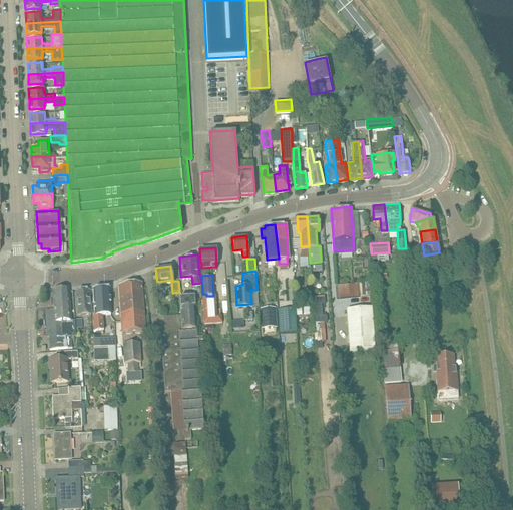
[(373,280),(337,283),(338,295),(373,292),(373,280)]
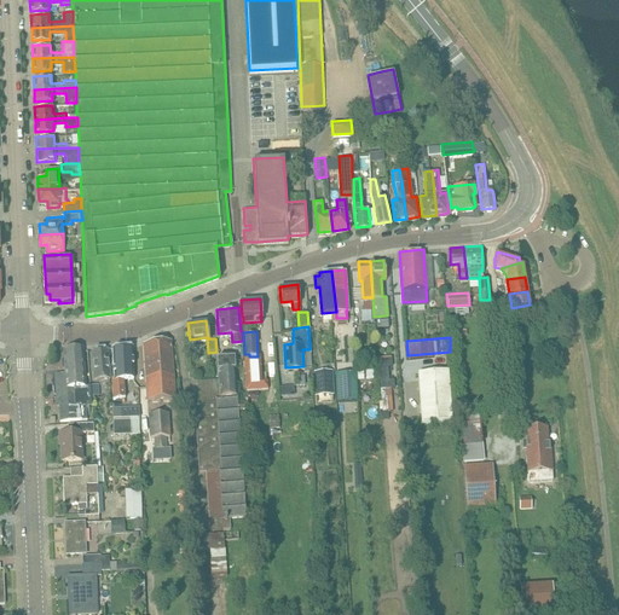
[(144,342),(144,343),(148,398),(174,396),(169,338),(144,342)]
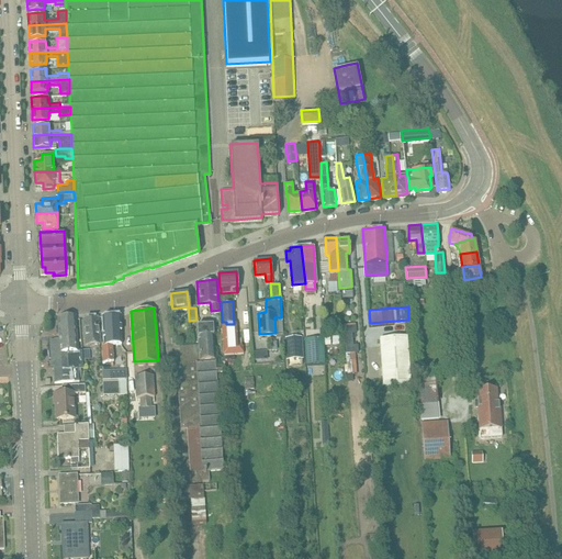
[(121,313),(102,314),(104,343),(102,343),(103,360),(113,359),(112,343),(121,342),(121,313)]
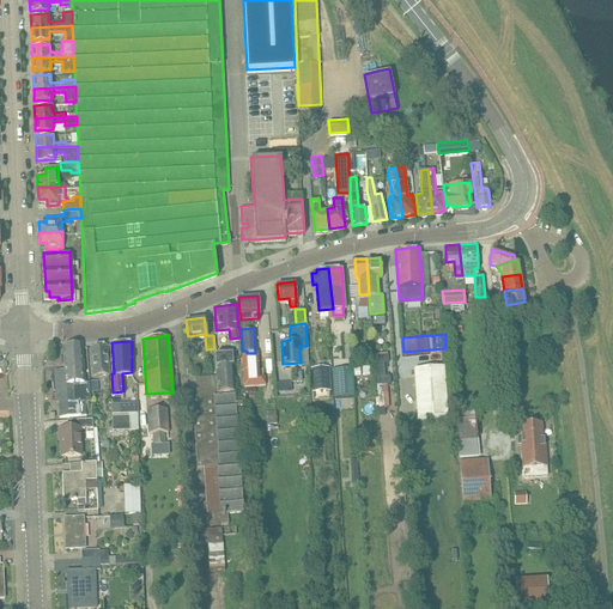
[(91,399),(90,379),(84,379),(82,345),(82,342),(62,343),(64,366),(56,367),(59,391),(56,391),(56,396),(59,396),(60,414),(86,413),(85,399),(91,399)]
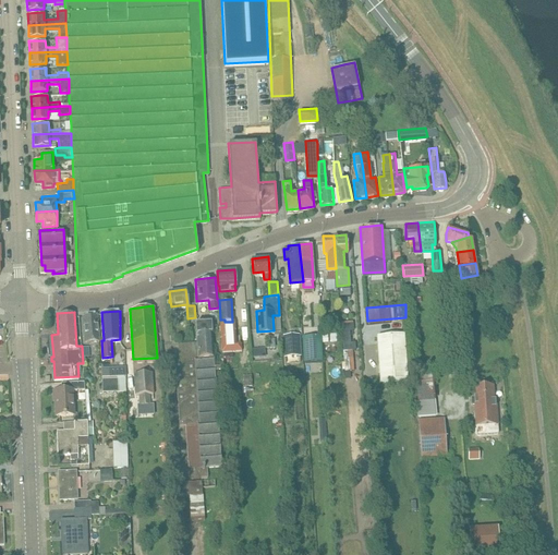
[(82,313),(83,324),(84,340),(99,339),(97,312),(82,313)]
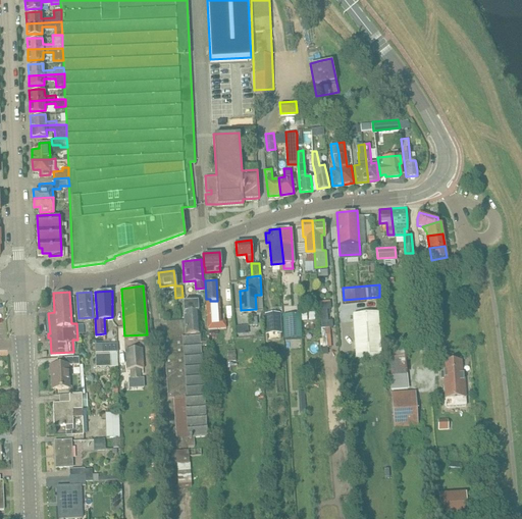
[(186,394),(185,394),(188,445),(194,445),(193,435),(207,434),(197,300),(183,301),(185,320),(186,332),(181,332),(186,394)]
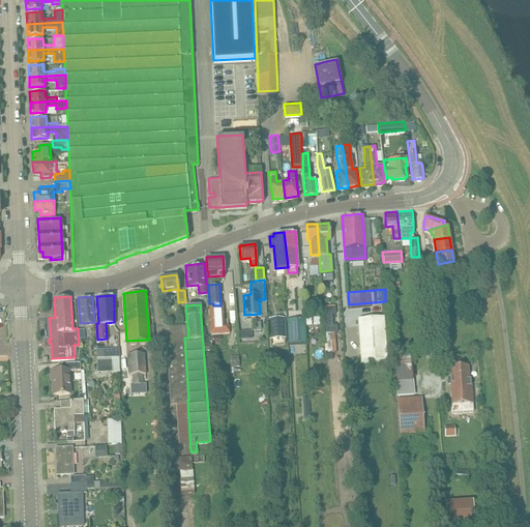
[(335,304),(324,305),(326,331),(335,330),(337,330),(337,323),(333,324),(332,312),(335,312),(335,304)]
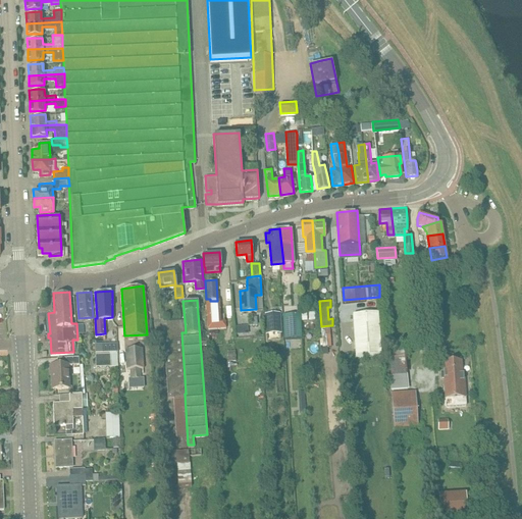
[(207,319),(221,319),(220,307),(206,308),(207,319)]
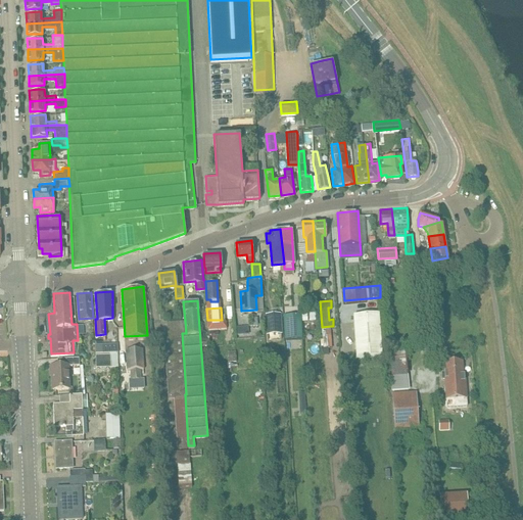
[(379,310),(352,313),(357,356),(382,353),(379,310)]
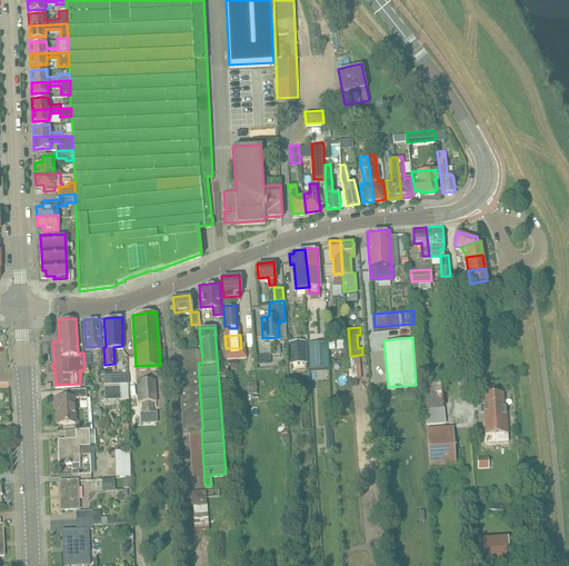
[(305,339),(288,339),(289,361),(306,361),(305,339)]
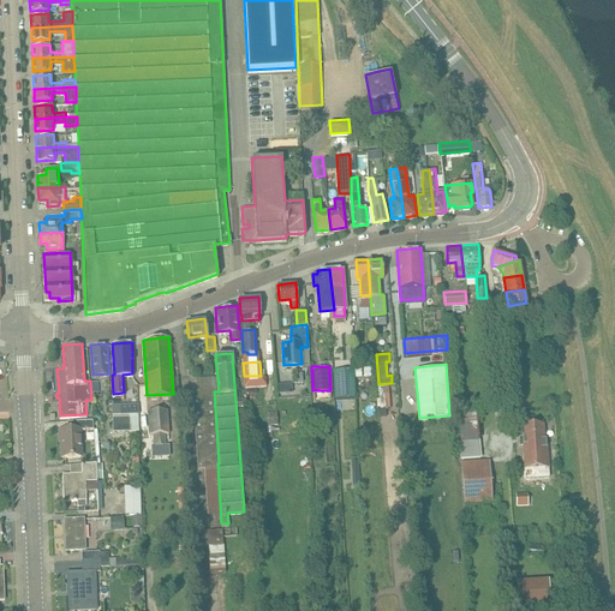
[(334,367),(335,395),(356,394),(354,366),(334,367)]
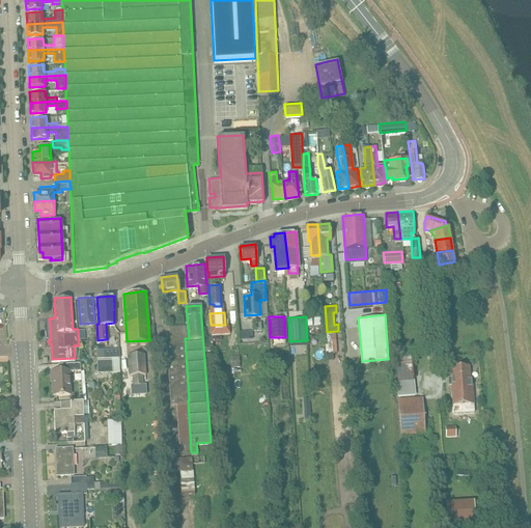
[(169,340),(165,340),(166,350),(170,403),(188,400),(189,400),(185,338),(189,338),(188,326),(168,328),(169,340)]
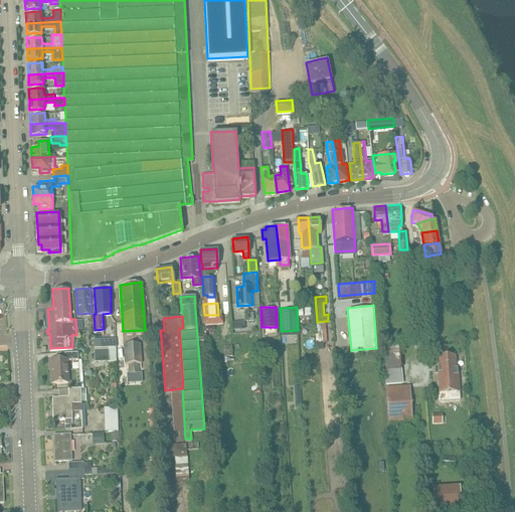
[(244,319),(232,320),(232,328),(244,327),(244,319)]
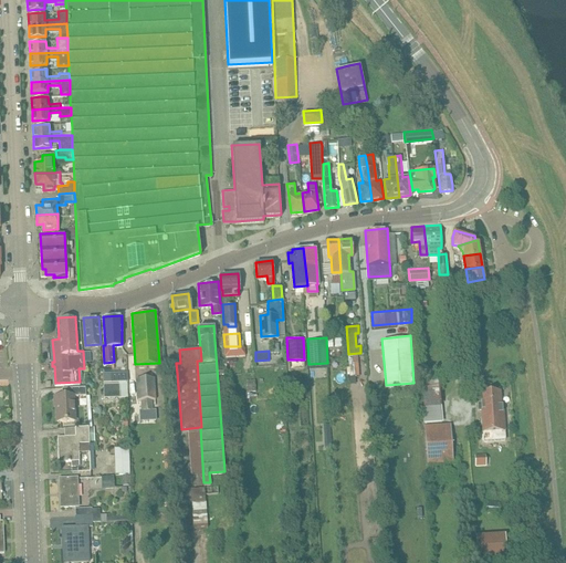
[(154,375),(136,376),(137,398),(140,398),(142,407),(153,406),(152,397),(155,397),(154,375)]
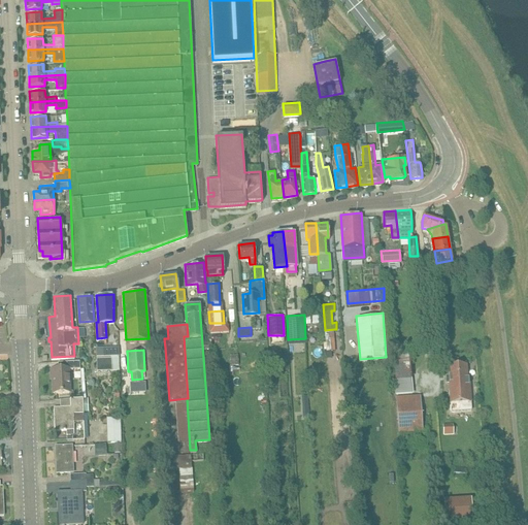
[(111,356),(96,356),(97,368),(111,368),(119,367),(119,355),(111,355),(111,356)]
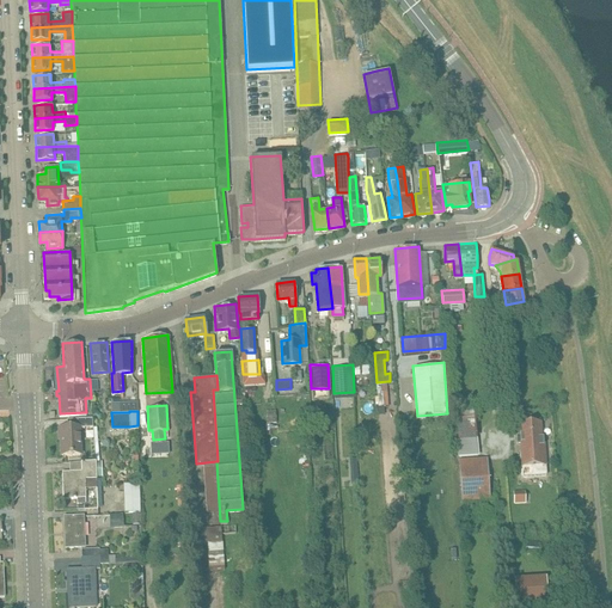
[(61,453),(69,453),(81,452),(80,425),(93,424),(92,416),(67,417),(67,425),(60,425),(60,430),(61,429),(62,436),(60,436),(61,453)]
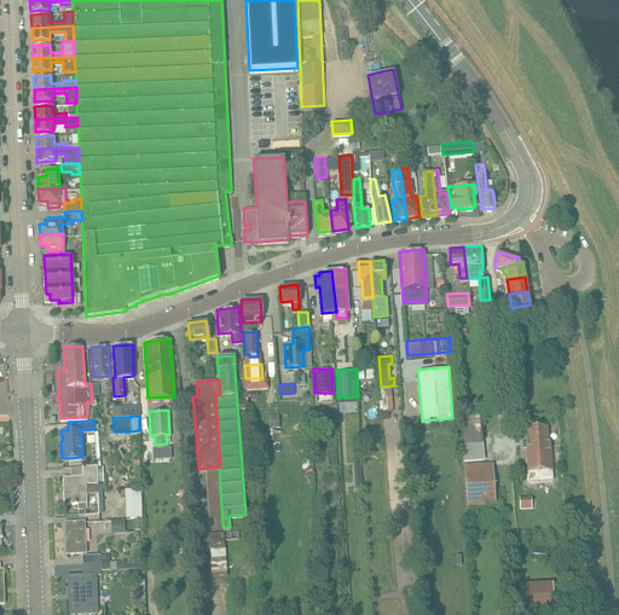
[(553,477),(551,468),(550,440),(547,440),(545,425),(526,427),(528,479),(553,477)]
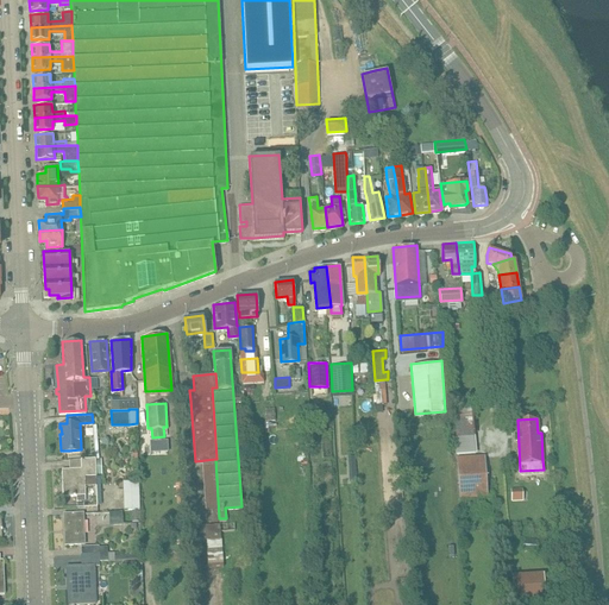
[(484,454),(457,455),(459,497),(488,495),(484,454)]
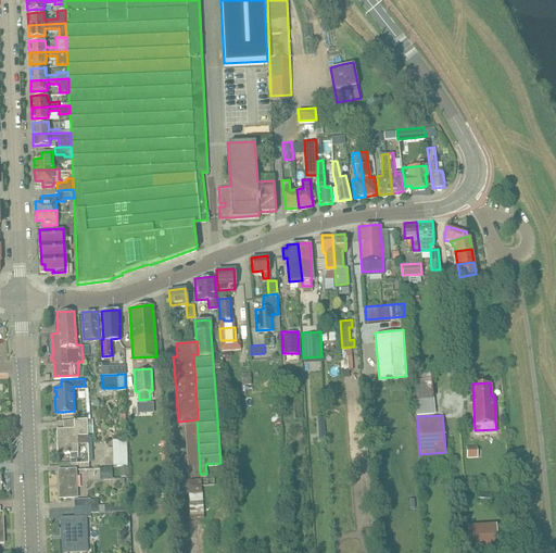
[(88,434),(87,417),(74,417),(74,426),(57,427),(57,434),(60,434),(60,437),(57,437),(58,451),(70,451),(77,451),(77,434),(88,434)]
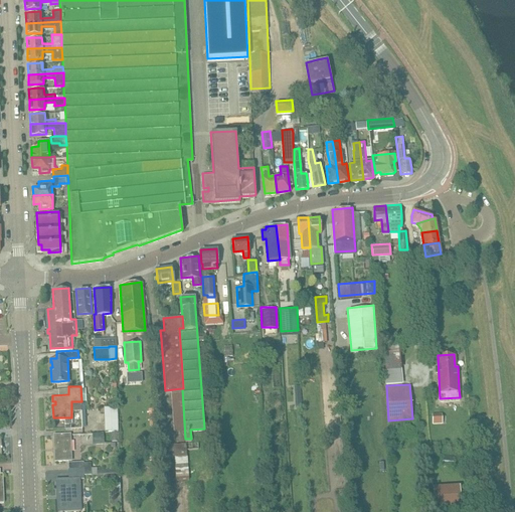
[(105,405),(105,430),(117,429),(117,405),(105,405)]
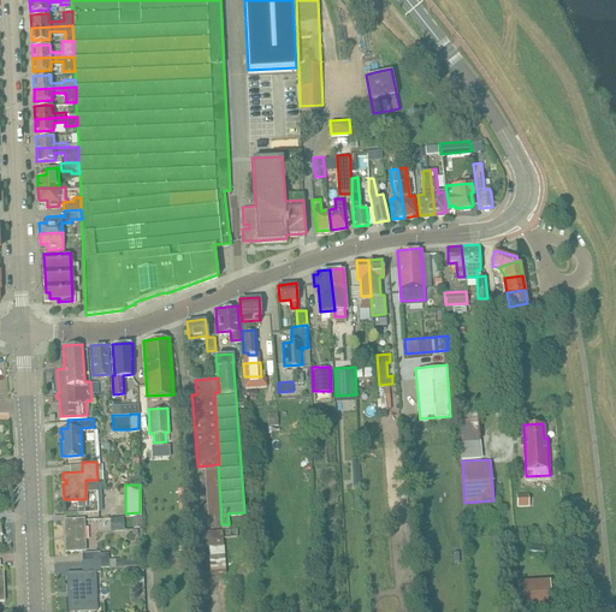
[(528,504),(527,492),(516,492),(517,504),(528,504)]
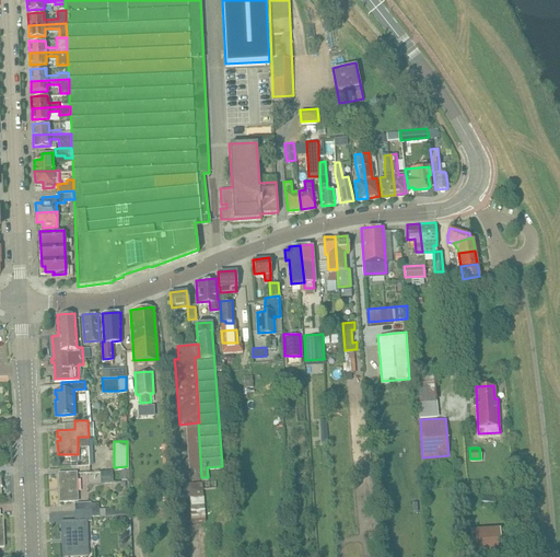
[(113,479),(112,468),(101,468),(101,480),(113,479)]
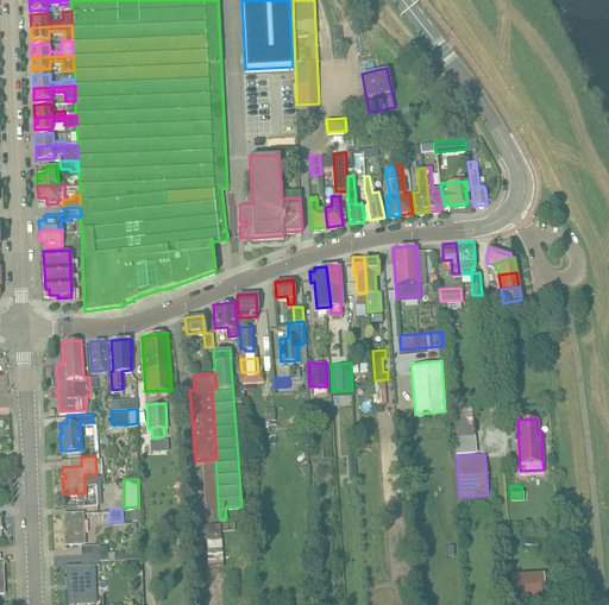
[(66,542),(77,542),(86,541),(85,510),(64,511),(64,525),(67,525),(67,530),(64,530),(66,542)]
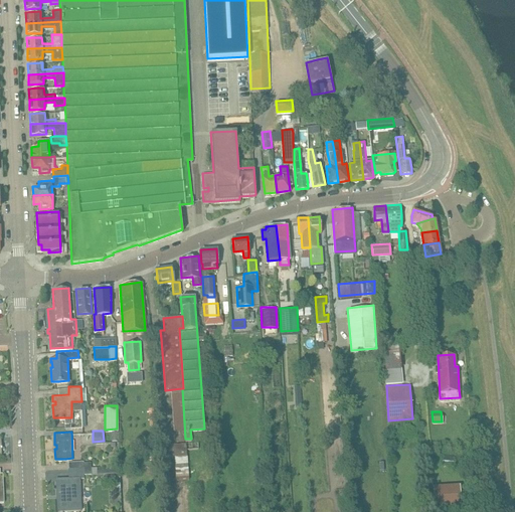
[(186,455),(185,442),(169,442),(170,455),(186,455)]
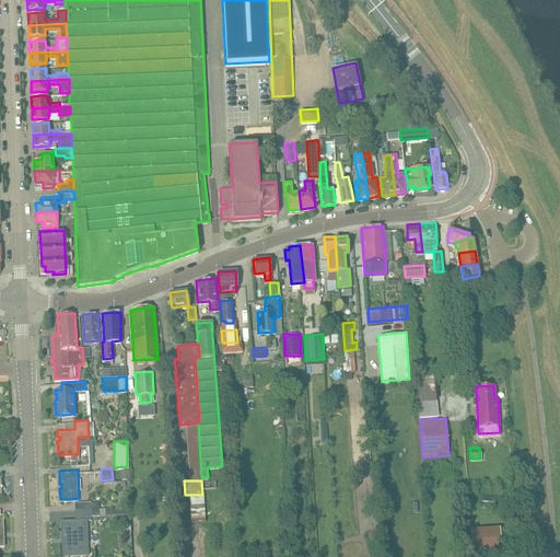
[(98,501),(91,501),(91,507),(92,515),(105,514),(105,509),(105,507),(98,507),(98,501)]
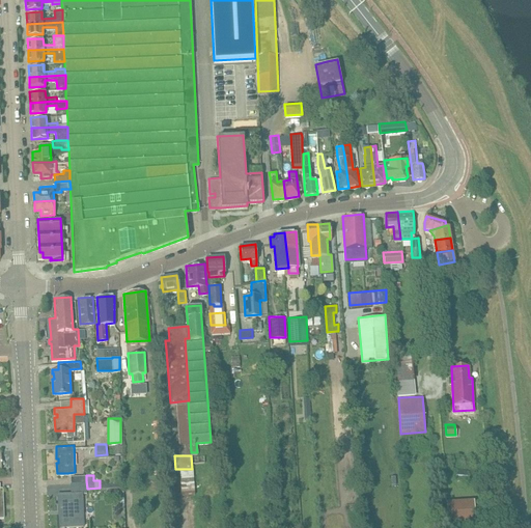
[(87,492),(87,489),(86,480),(71,481),(71,492),(58,492),(58,507),(62,507),(62,511),(60,511),(61,525),(80,524),(79,492),(87,492)]
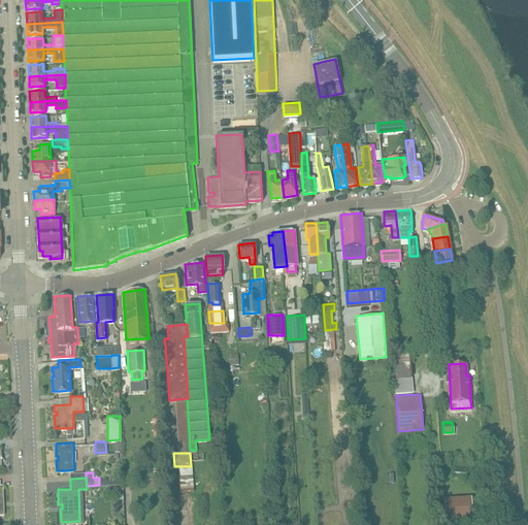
[(466,496),(442,496),(441,513),(465,513),(466,496)]
